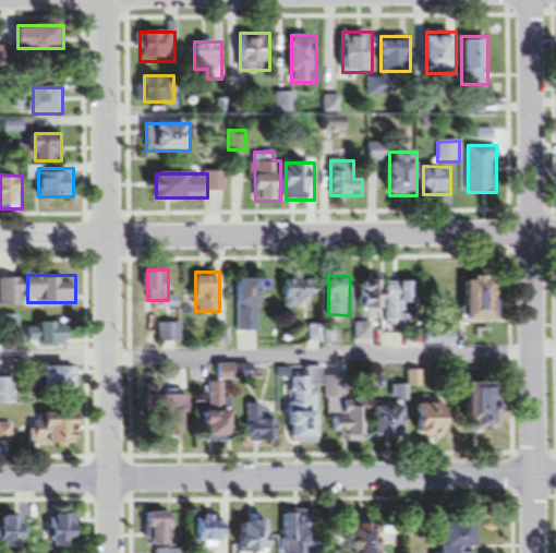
[(0,303),(22,303),(22,276),(0,276),(0,303)]
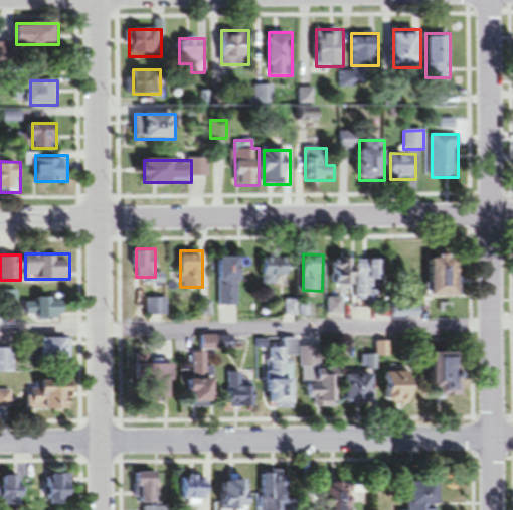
[(218,305),(241,305),(241,256),(218,256),(218,305)]
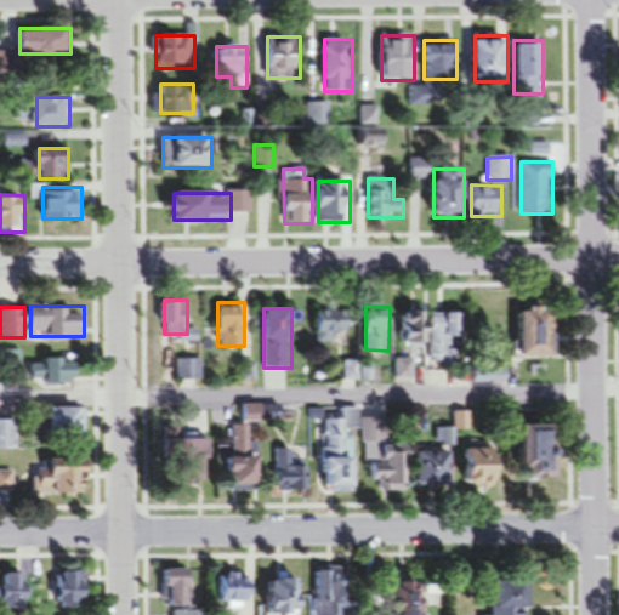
[(318,308),(318,341),(338,341),(338,332),(350,332),(350,308),(318,308)]
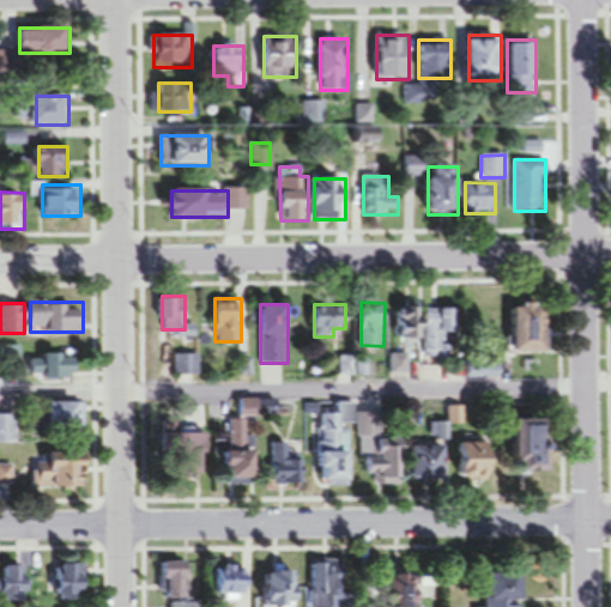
[(418,304),(398,304),(398,337),(418,337),(418,304)]
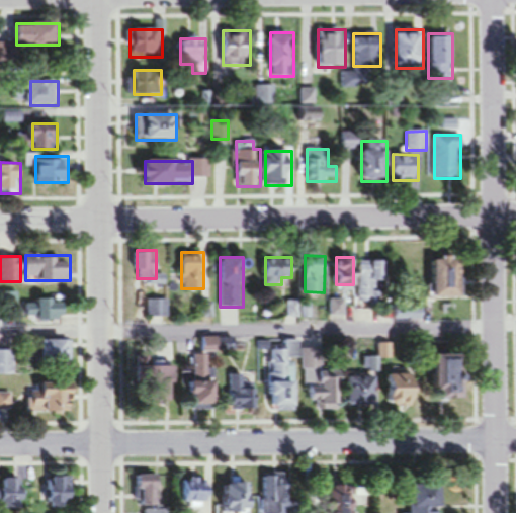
[(463,257),(436,257),(436,295),(463,295),(463,257)]
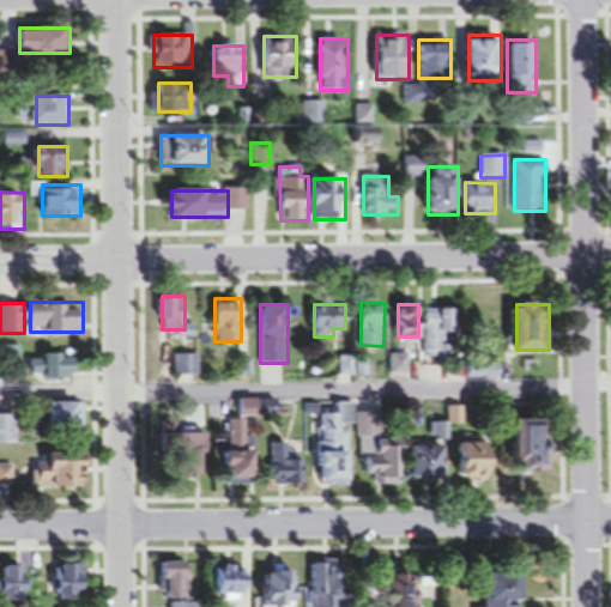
[(424,308),(424,356),(443,356),(443,332),(459,332),(459,308),(424,308)]
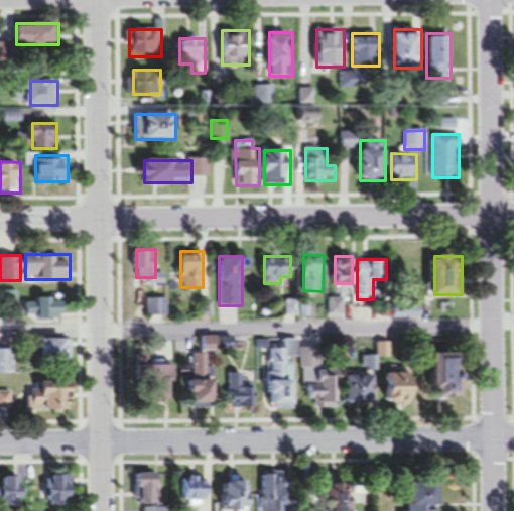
[(20,316),(71,316),(71,297),(20,297),(20,316)]
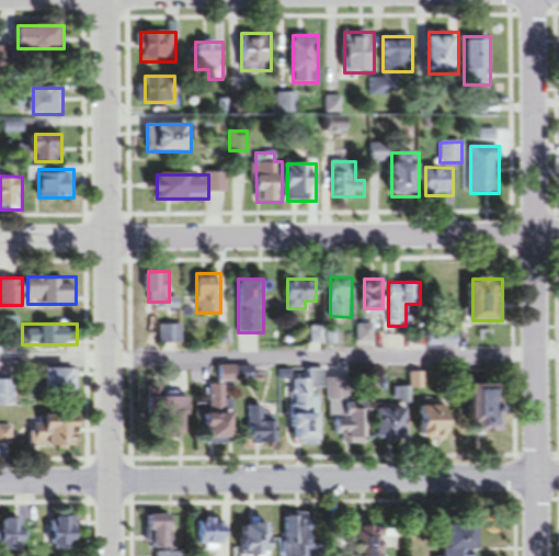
[(182,341),(182,324),(160,324),(160,341),(182,341)]
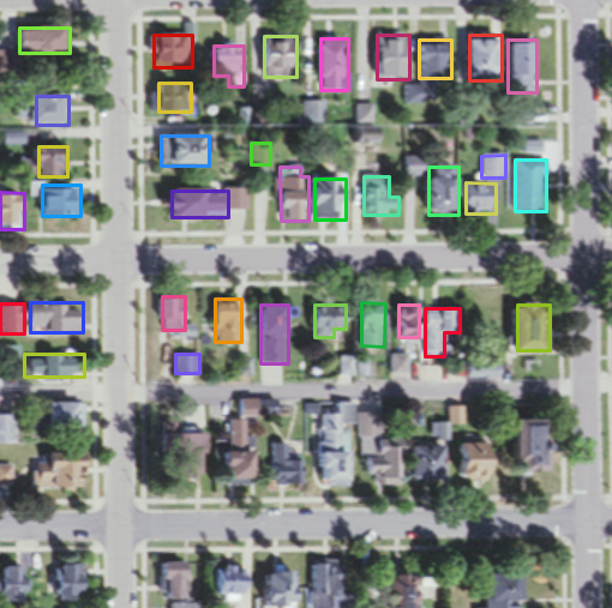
[(87,401),(53,401),(53,429),(87,429),(87,401)]
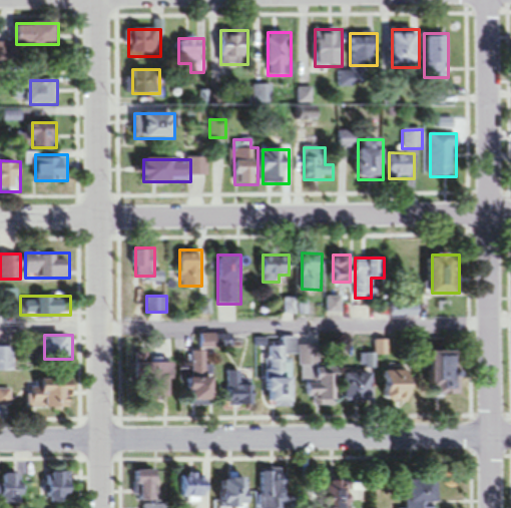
[(294,406),(294,336),(281,336),(281,342),(266,342),(266,406),(294,406)]
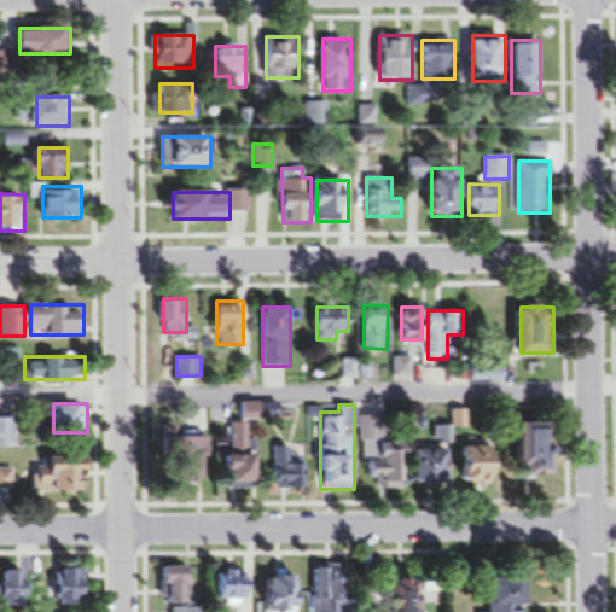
[(0,443),(16,444),(16,415),(0,415),(0,443)]
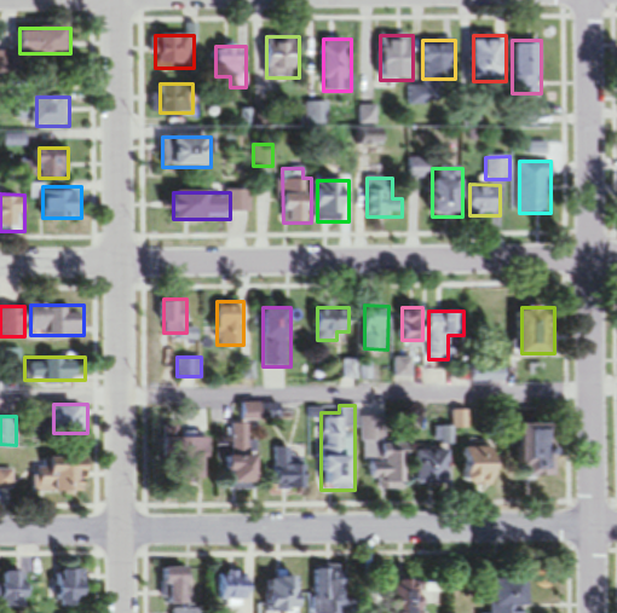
[(259,481),(257,421),(231,422),(234,483),(259,481)]
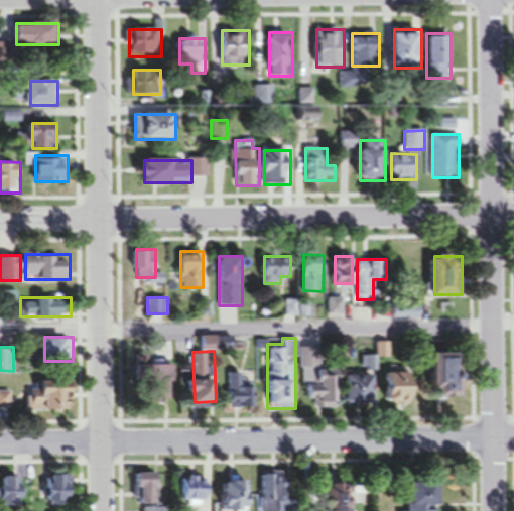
[(464,352),(435,352),(435,391),(464,391),(464,352)]
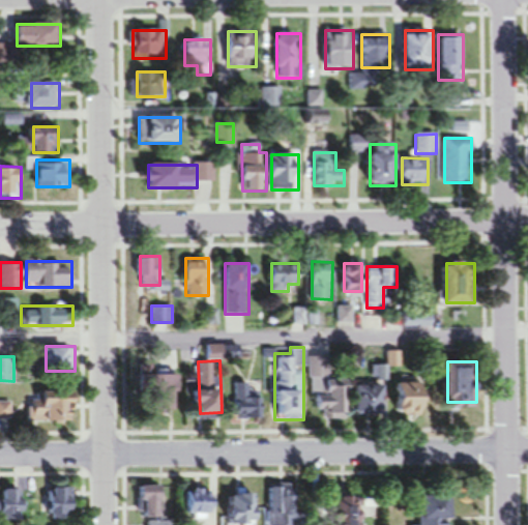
[(375,363),(374,379),(387,380),(387,363),(375,363)]
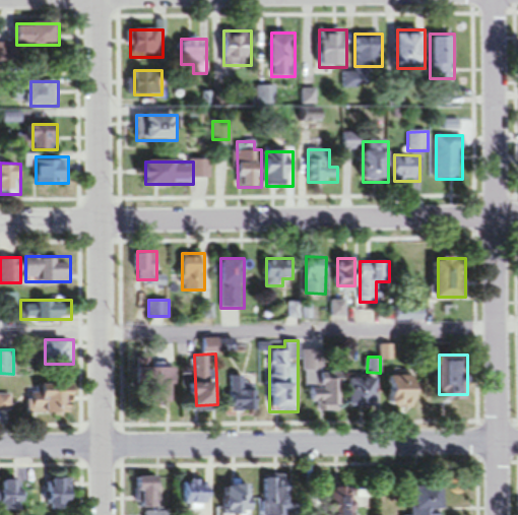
[(140,366),(140,401),(176,401),(176,366),(140,366)]
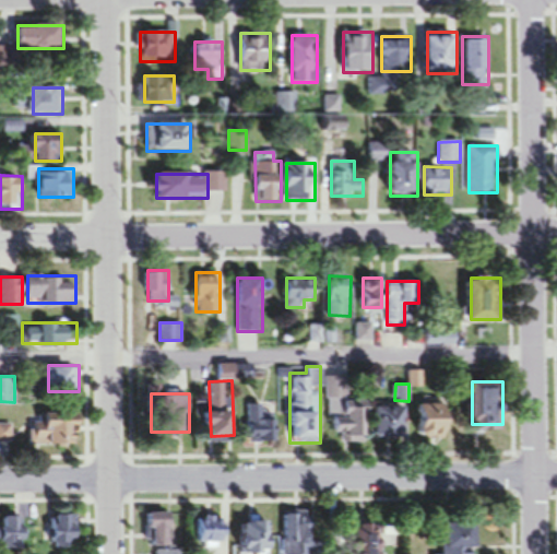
[(368,437),(368,401),(333,401),(333,437),(368,437)]
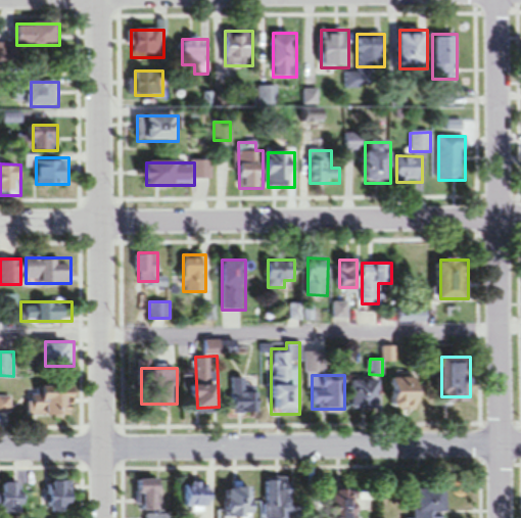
[(423,376),(391,376),(391,406),(423,406),(423,376)]
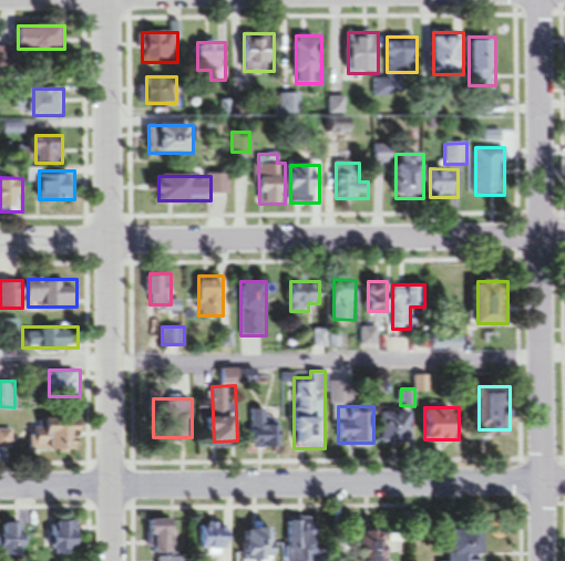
[(265,409),(250,409),(250,446),(280,446),(280,416),(265,416),(265,409)]
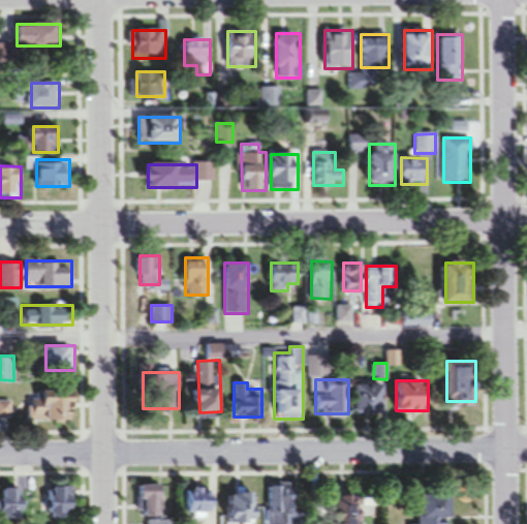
[(386,411),(386,382),(359,382),(360,411),(386,411)]
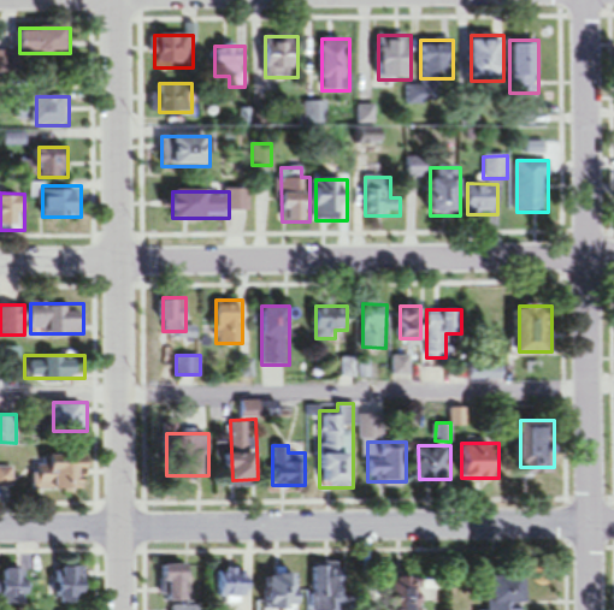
[(36,487),(90,489),(90,452),(52,452),(52,465),(37,465),(36,487)]
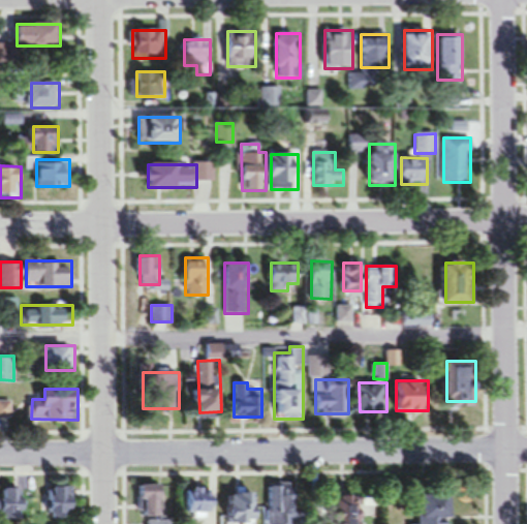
[(12,400),(0,400),(0,414),(12,414),(12,400)]
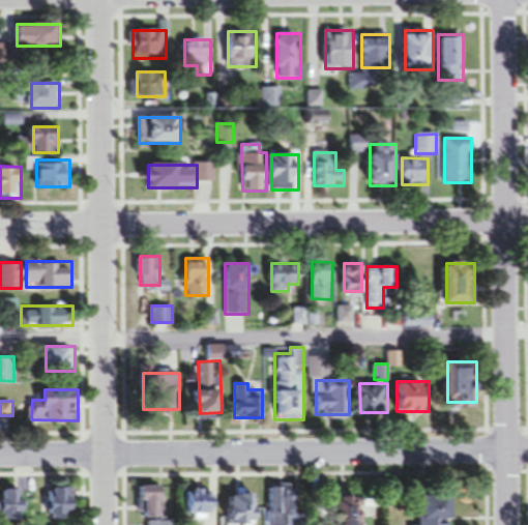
[(268,485),(267,524),(314,524),(315,486),(268,485)]
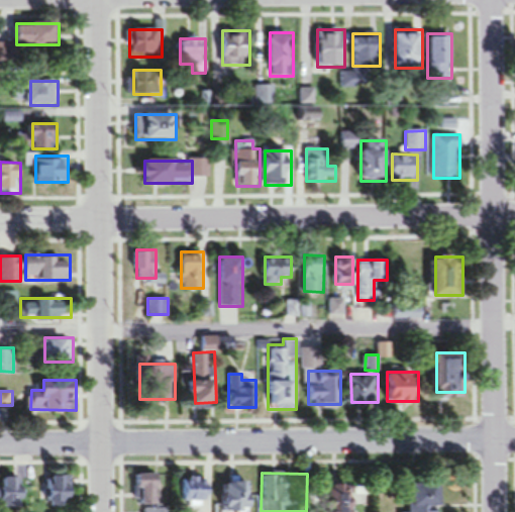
[(74,474),(49,474),(49,503),(74,503),(74,474)]
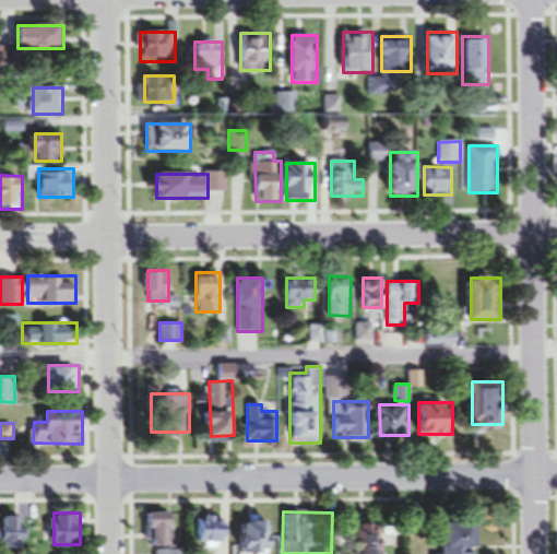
[(151,546),(175,546),(175,513),(151,513),(151,546)]
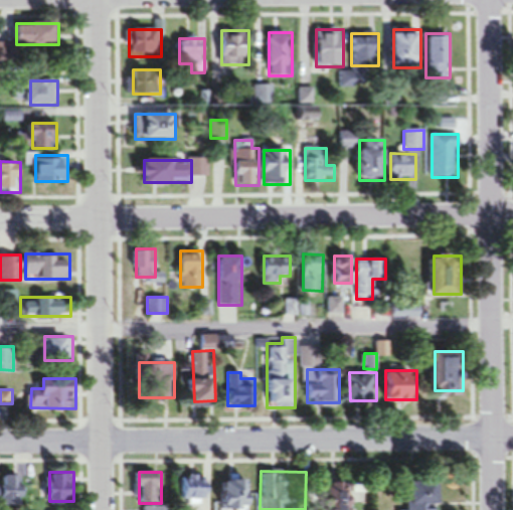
[(182,499),(208,499),(208,474),(182,474),(182,499)]
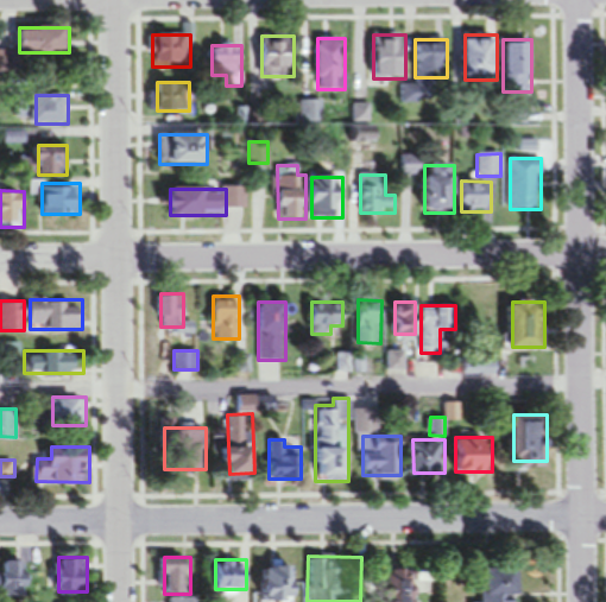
[(488,566),(488,591),(477,591),(477,601),(511,601),(512,593),(523,591),(522,565),(488,566)]
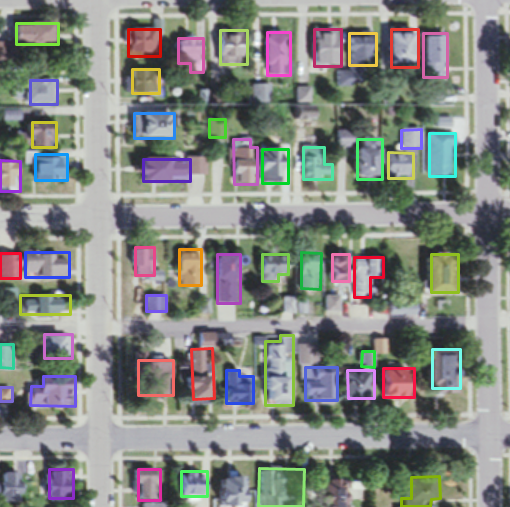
[(219,506),(248,506),(248,478),(220,478),(219,506)]
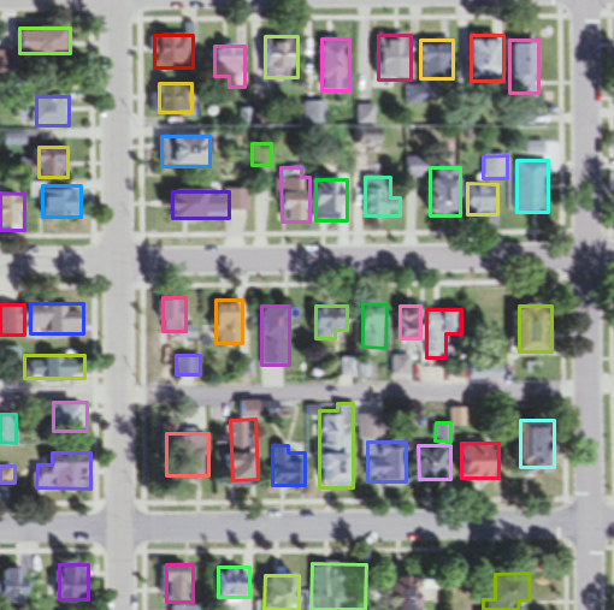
[(421,609),(423,580),(397,579),(396,609),(421,609)]
